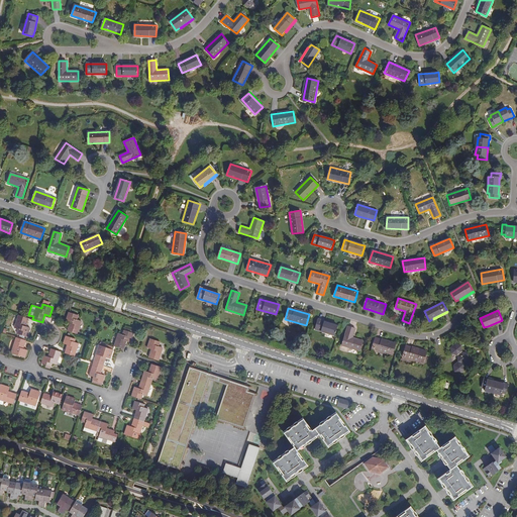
[(78,315),(69,312),(66,321),(70,323),(68,331),(77,334),(81,321),(77,320),(78,315)]
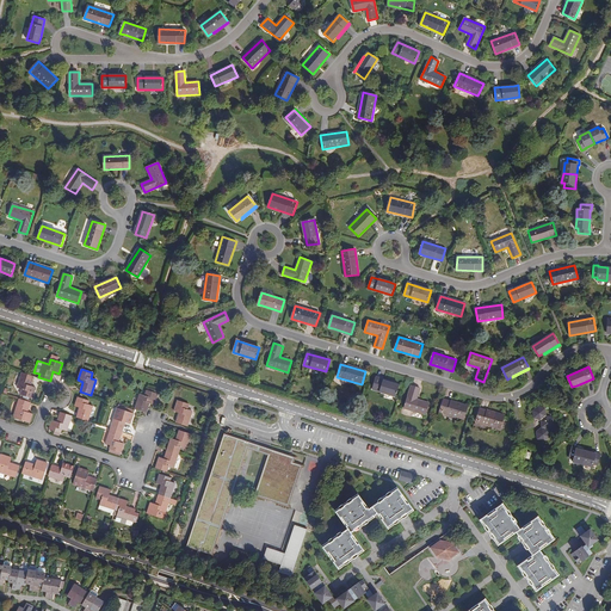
[(34,376),(22,372),(18,388),(23,389),(20,394),(24,395),(29,397),(32,399),(36,388),(30,386),(34,376)]
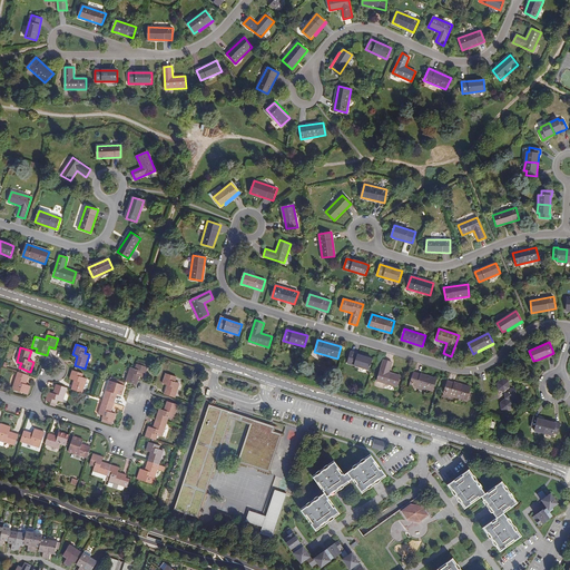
[(366,357),(351,352),(347,363),(369,370),(372,359),(366,357)]
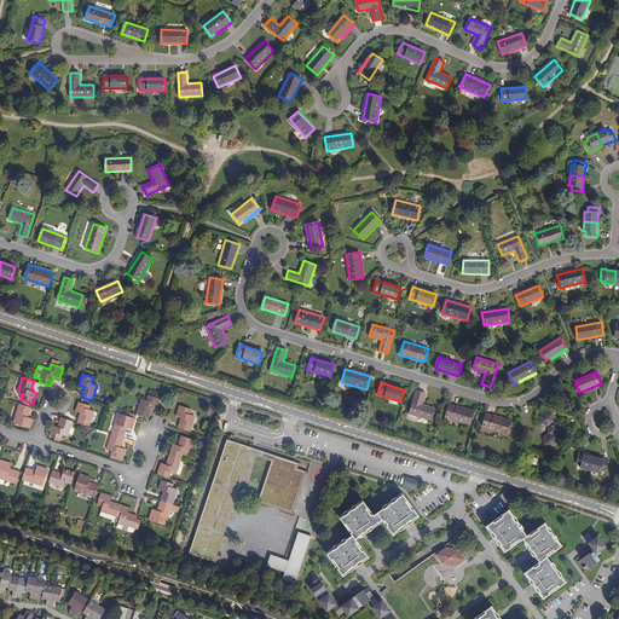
[(426,393),(416,391),(409,414),(431,420),(434,409),(422,404),(426,393)]
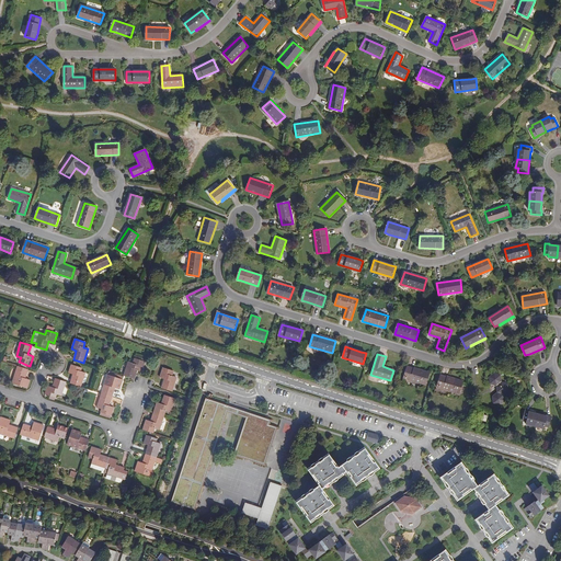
[(141,371),(145,362),(141,361),(142,357),(139,356),(138,359),(135,358),(134,363),(128,362),(124,376),(134,379),(136,375),(137,370),(141,371)]
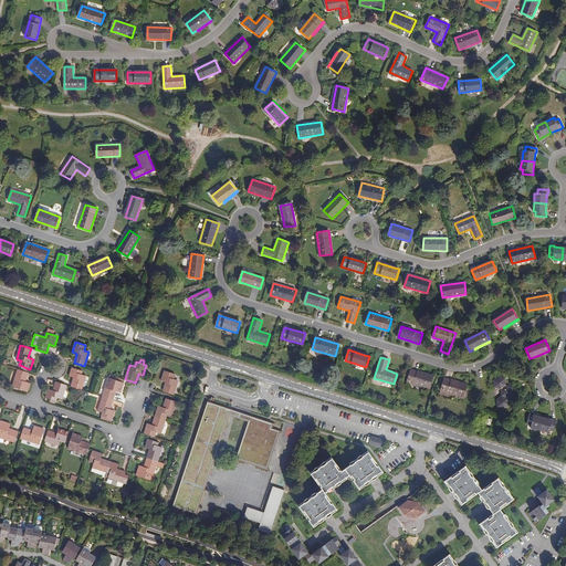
[(83,371),(72,368),(70,376),(74,378),(71,387),(82,390),(86,376),(82,375),(83,371)]
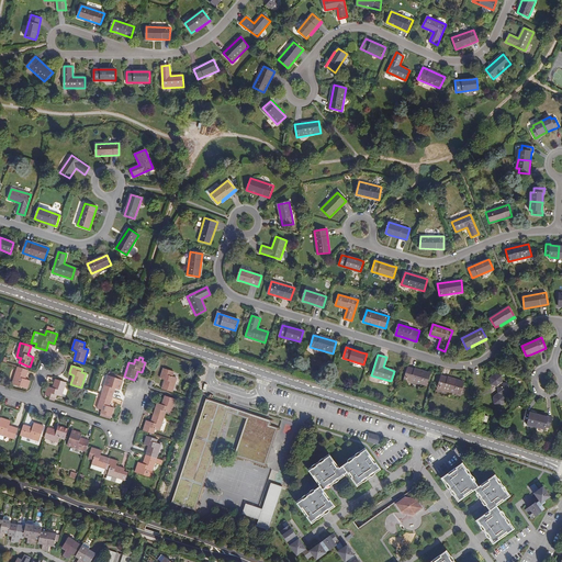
[(17,385),(26,389),(30,381),(25,379),(27,370),(18,367),(13,381),(18,382),(17,385)]
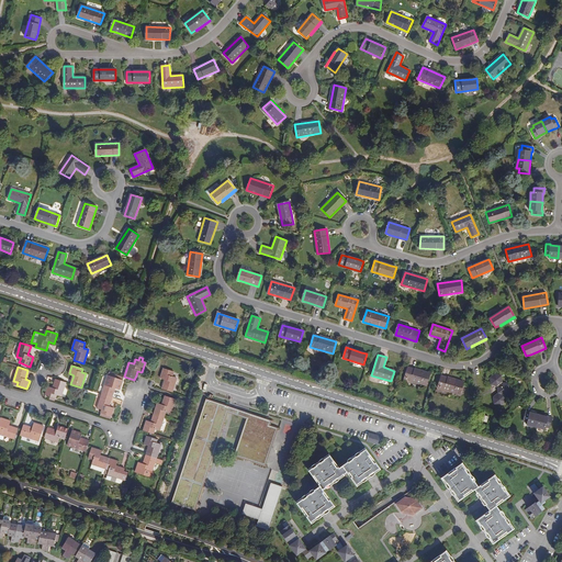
[(407,367),(404,379),(427,385),(430,373),(407,367)]
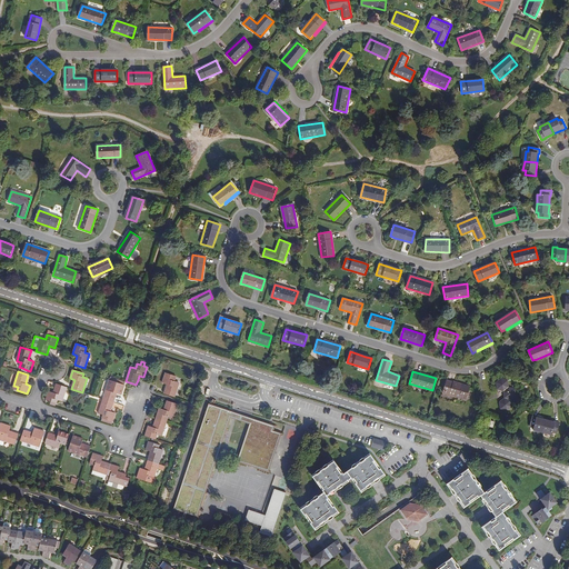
[(163,393),(175,397),(179,382),(175,381),(176,377),(166,373),(162,382),(167,385),(163,393)]
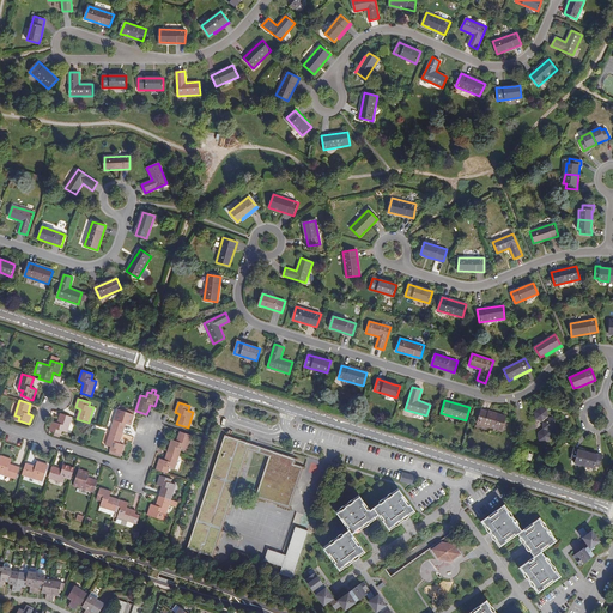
[(539,439),(546,443),(552,438),(551,430),(556,426),(554,419),(548,417),(547,410),(540,407),(534,412),(535,419),(542,422),(544,429),(538,432),(539,439)]
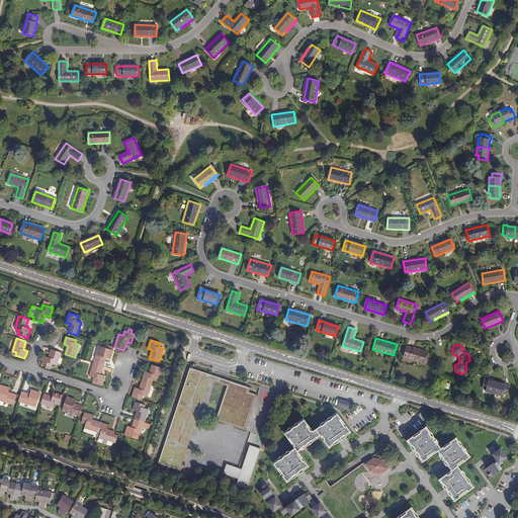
[(427,353),(407,346),(404,357),(424,363),(427,353)]
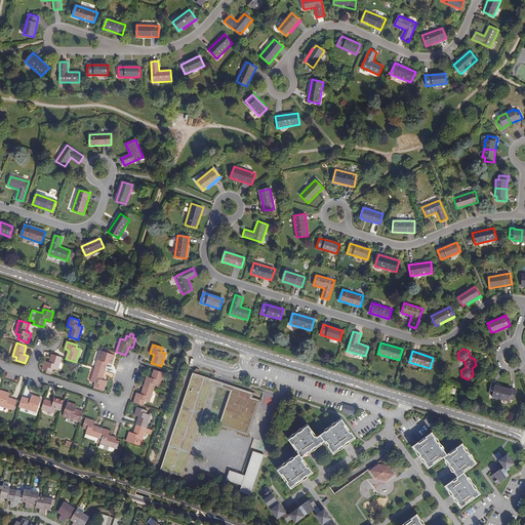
[(112,364),(115,355),(106,352),(104,357),(99,355),(95,368),(105,371),(108,363),(112,364)]
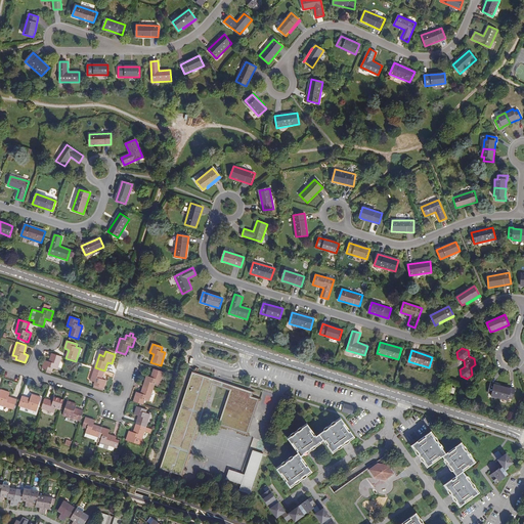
[(42,368),(52,372),(53,368),(57,369),(61,356),(52,353),(49,361),(45,360),(42,368)]
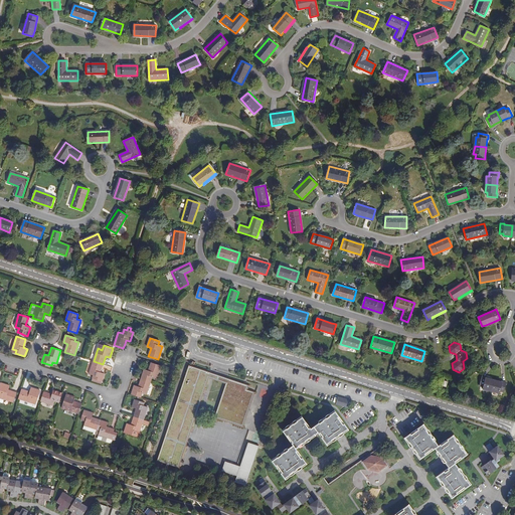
[(92,381),(102,384),(105,374),(100,372),(103,364),(94,361),(90,374),(94,375),(92,381)]
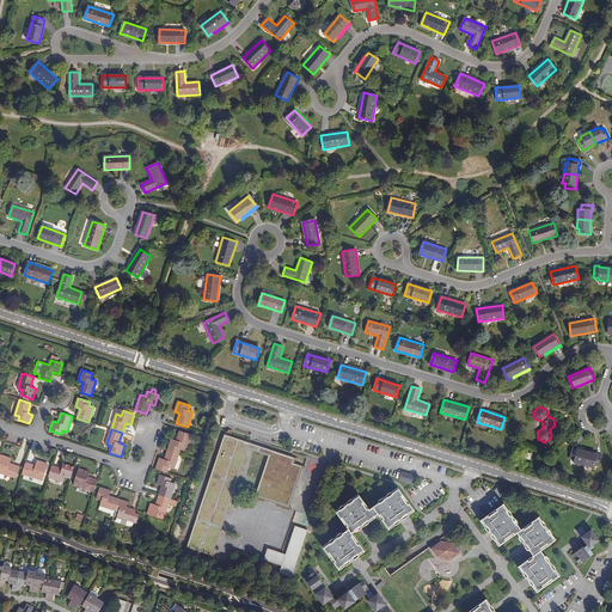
[(167,450),(179,453),(181,448),(187,450),(191,435),(179,432),(176,441),(171,439),(167,450)]
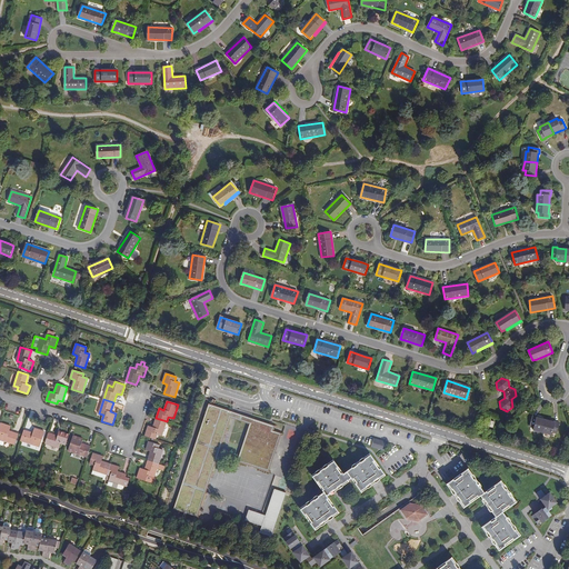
[(230,417),(232,411),(232,410),(208,402),(207,405),(209,405),(205,419),(202,418),(202,420),(203,421),(202,423),(201,422),(200,425),(202,426),(190,462),(188,461),(180,485),(182,486),(175,508),(172,508),(172,510),(198,519),(199,517),(197,516),(205,493),(206,493),(207,491),(206,490),(210,477),(212,477),(213,472),(212,472),(223,438),(225,438),(226,436),(225,436),(226,431),(227,431),(228,429),(227,428),(230,417)]
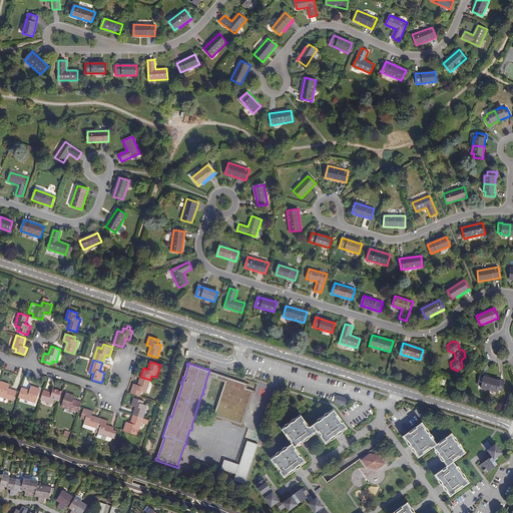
[(246,384),(209,371),(207,376),(225,382),(245,389),(246,384)]
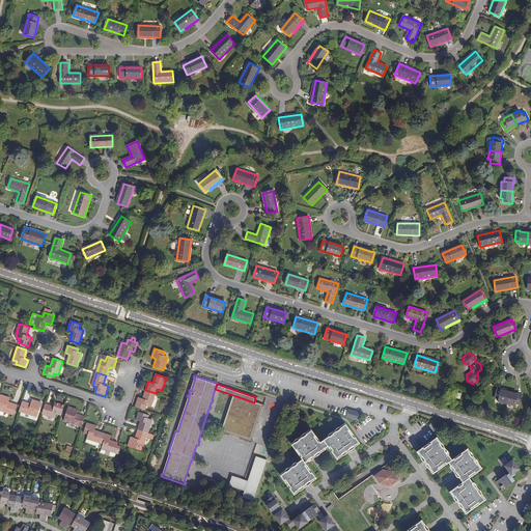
[(498,401),(506,403),(509,392),(501,390),(501,389),(497,388),(495,398),(499,399),(498,401)]
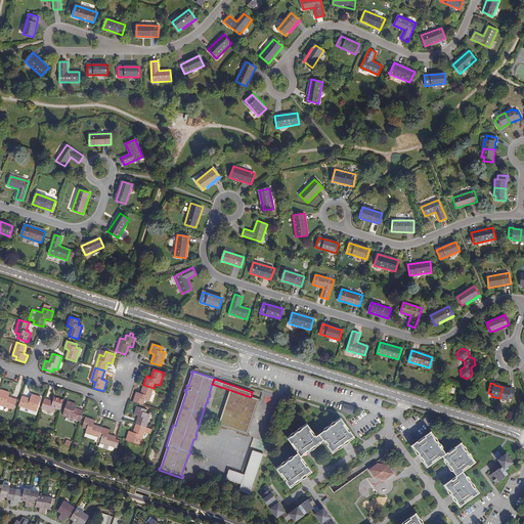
[(148,401),(154,388),(143,385),(141,393),(137,392),(133,401),(138,403),(143,404),(144,400),(148,401)]
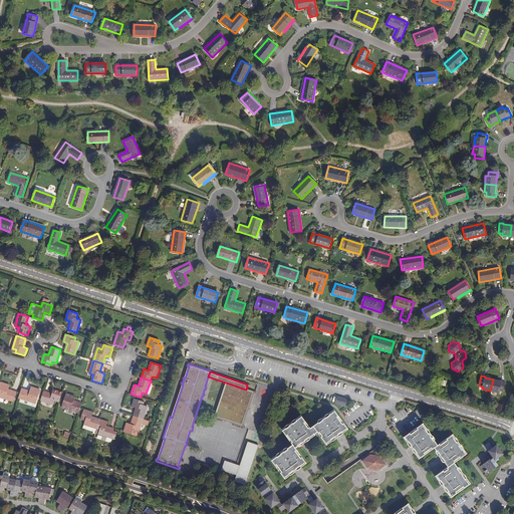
[(493,379),(490,391),(499,393),(499,391),(503,391),(505,381),(501,380),(501,381),(499,380),(493,379)]
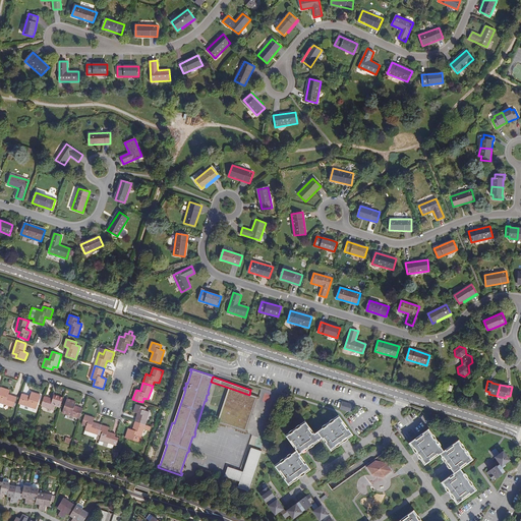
[(1,388),(0,389),(0,397),(2,399),(1,402),(13,407),(16,397),(8,395),(9,390),(1,388)]
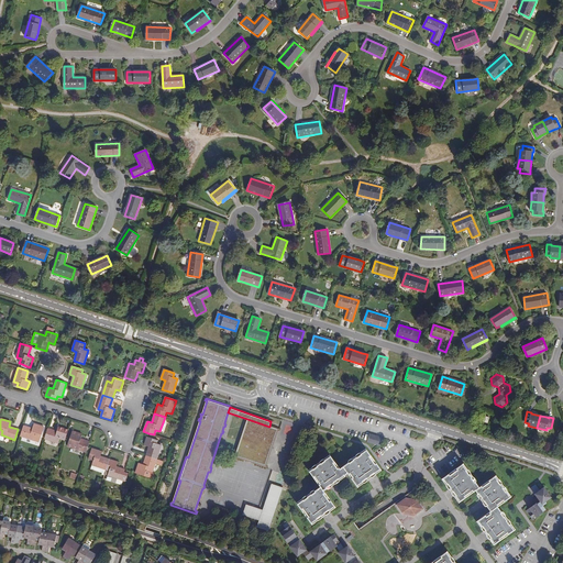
[(272,420),(271,421),(269,427),(247,419),(235,455),(233,455),(233,457),(244,461),(244,460),(256,463),(255,464),(266,468),(267,466),(266,465),(278,430),(279,430),(280,428),(272,426),(274,420),(272,420)]
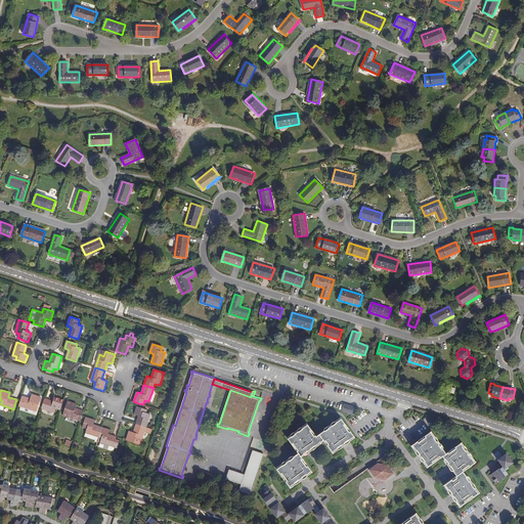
[(20,401),(19,405),(37,411),(41,397),(32,394),(30,398),(23,396),(20,401)]
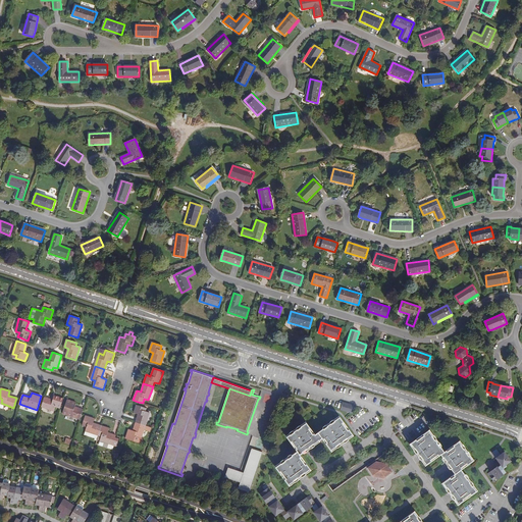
[(56,407),(60,408),(63,399),(54,396),(53,400),(45,397),(42,407),(54,411),(56,407)]
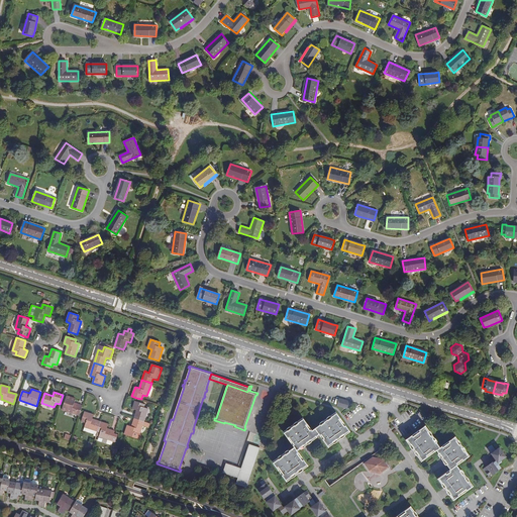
[(62,409),(80,415),(81,411),(83,406),(74,403),(76,399),(67,396),(62,409)]
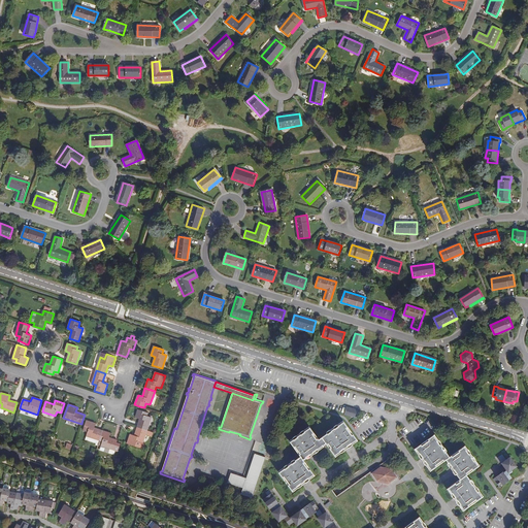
[(146,416),(149,409),(144,407),(139,406),(136,418),(140,419),(137,427),(147,430),(152,418),(146,416)]
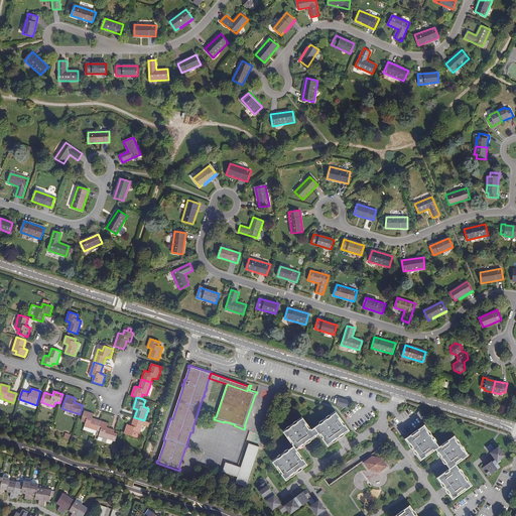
[(351,408),(352,400),(339,397),(337,405),(351,408)]
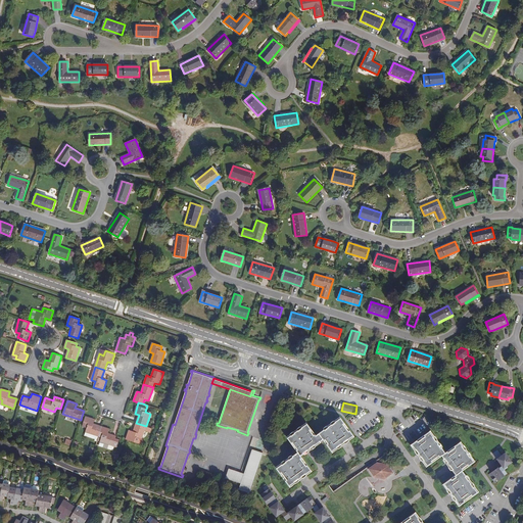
[(86,432),(98,436),(101,426),(93,424),(95,420),(85,417),(82,426),(87,428),(86,432)]
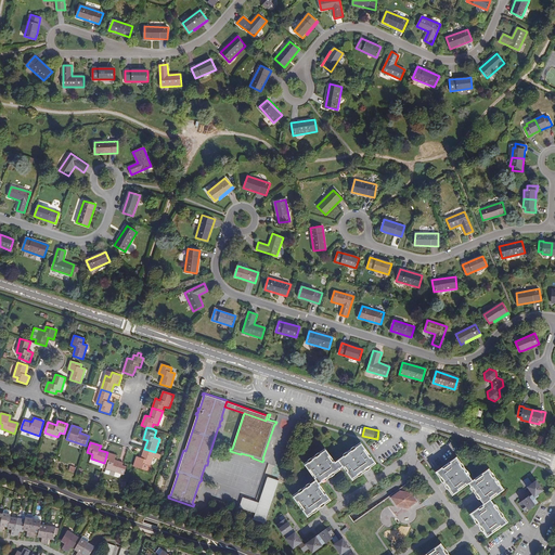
[(344,456),(361,443),(361,442),(343,455),(344,456)]
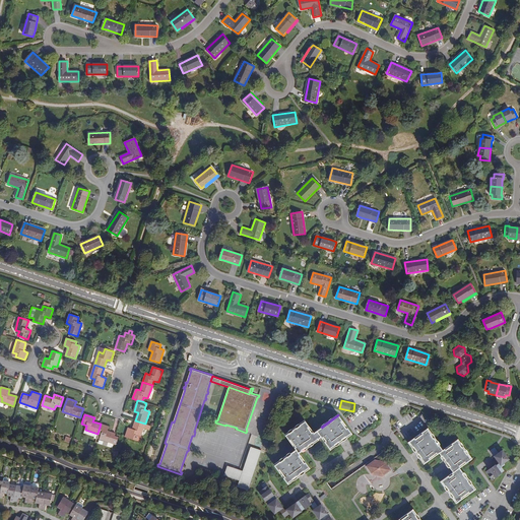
[(351,433),(338,415),(322,428),(314,433),(305,421),(285,435),(297,450),(291,453),(274,465),(287,482),(297,476),(296,474),(303,469),(304,471),(310,467),(299,453),(302,451),(304,450),(301,445),(303,444),(304,446),(308,444),(309,446),(313,443),(318,439),(321,437),(330,449),(339,442),(337,440),(344,435),(346,437),(351,433)]
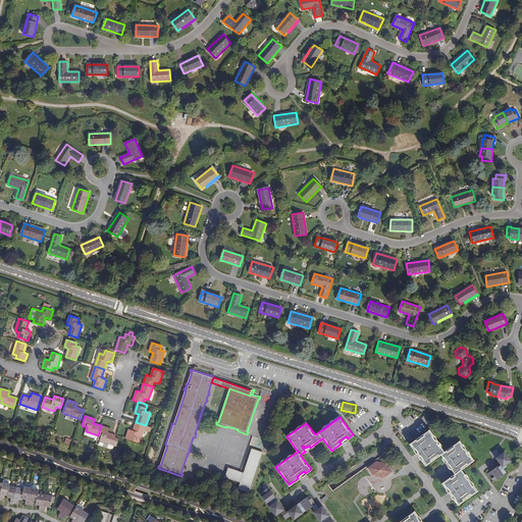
[(144,429),(147,429),(148,426),(146,425),(136,422),(134,430),(128,429),(125,438),(141,444),(142,438),(141,438),(144,429)]
